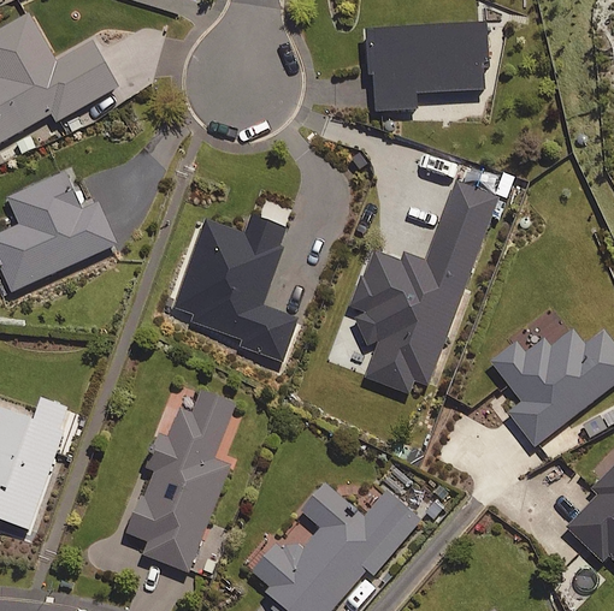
[(0,141),(51,113),(55,120),(118,85),(93,41),(54,63),(28,13),(0,29),(0,141)]
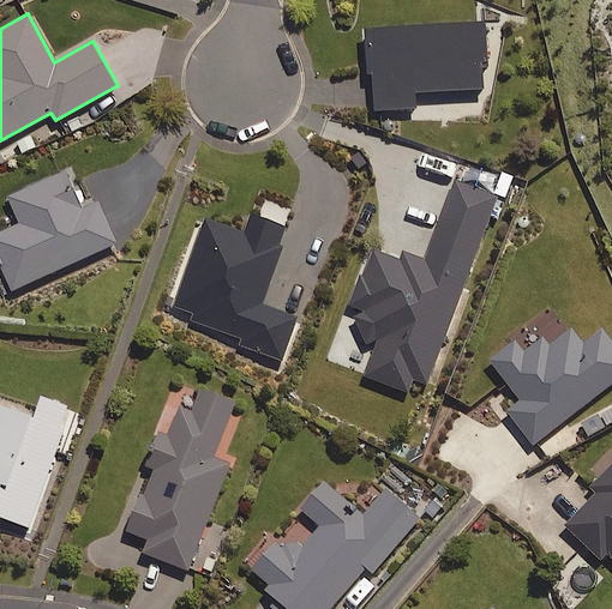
[(490,77),(487,31),(480,31),(479,23),(365,30),(367,73),(372,73),(375,110),(418,107),(417,92),(484,89),(483,77),(490,77)]
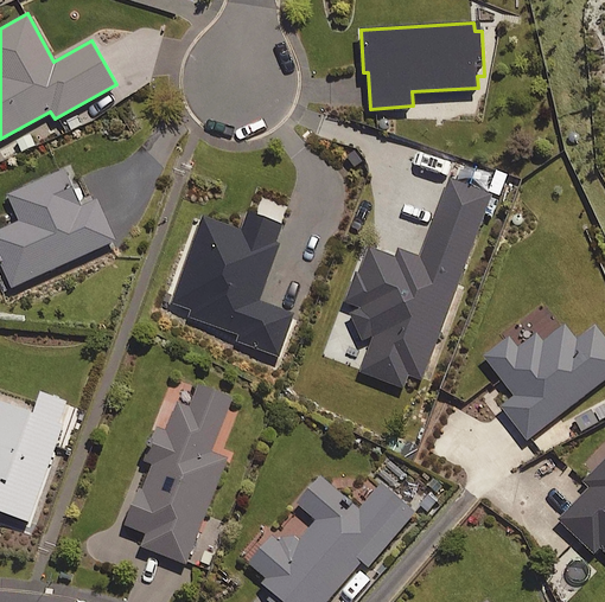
[(495,171),(463,159),(459,172),(490,183),(495,171)]
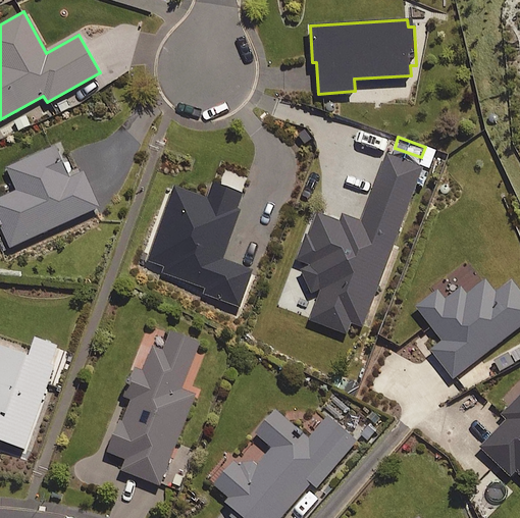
[(69,177),(55,145),(6,166),(16,190),(0,197),(0,224),(9,246),(98,207),(83,171),(69,177)]
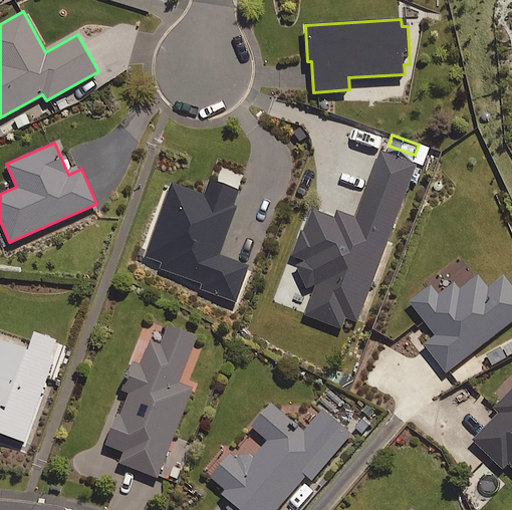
[(356,321),(409,181),(415,183),(421,167),(379,152),(354,218),(335,211),(333,218),(310,209),(293,255),(302,259),(299,265),(320,273),(304,314),(341,328),(345,317),(356,321)]
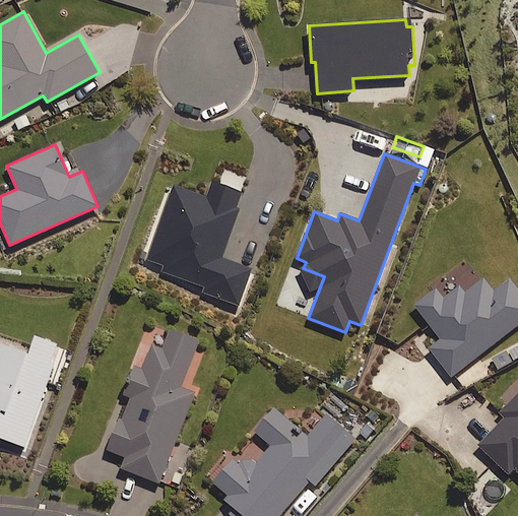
[(249,268),(219,257),(243,194),(211,183),(206,198),(173,186),(144,262),(205,285),(203,288),(237,302),(249,268)]
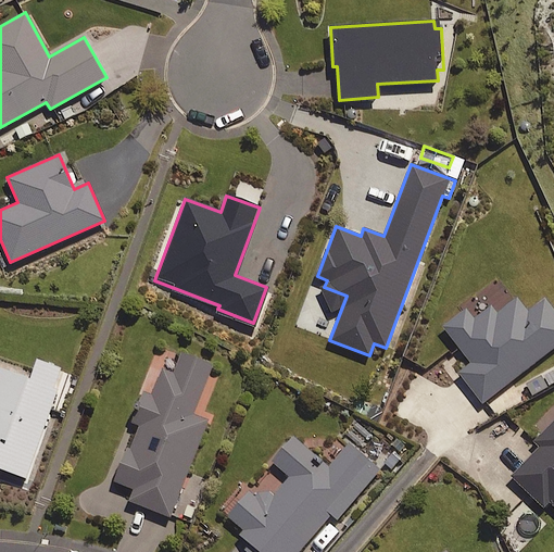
[(526,311),(516,298),(495,314),(489,305),(471,318),(465,310),(443,327),(470,362),(458,372),(482,402),(553,346),(553,309),(544,297),(526,311)]
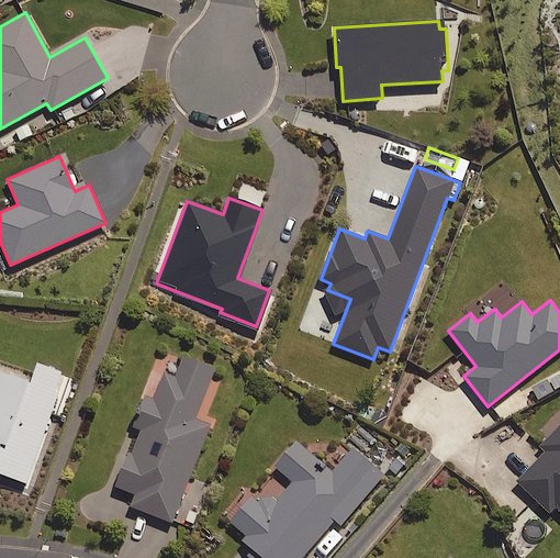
[(214,369),(182,357),(175,377),(161,371),(115,487),(136,495),(131,508),(171,523),(210,426),(194,420),(214,369)]
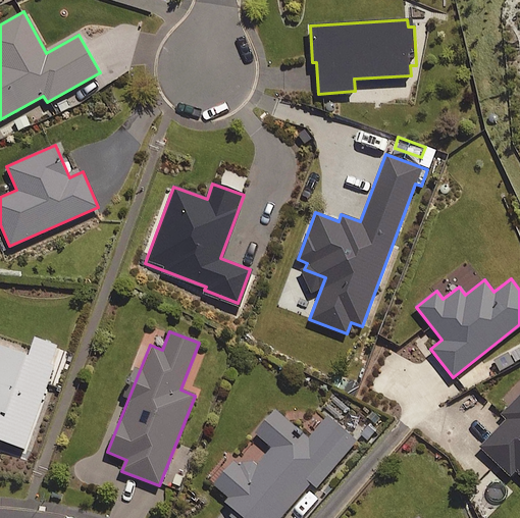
[(29,357),(0,348),(0,441),(23,449),(53,366),(65,370),(71,352),(35,340),(29,357)]
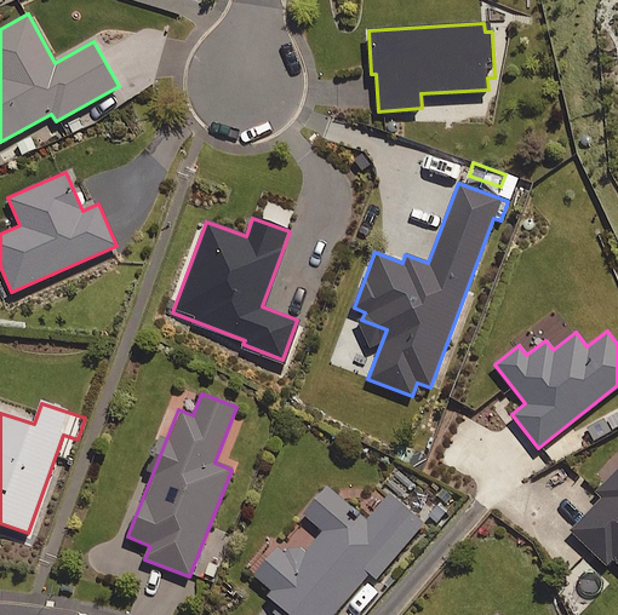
[(617,467),(595,492),(601,498),(571,530),(605,564),(611,558),(617,564),(617,467)]
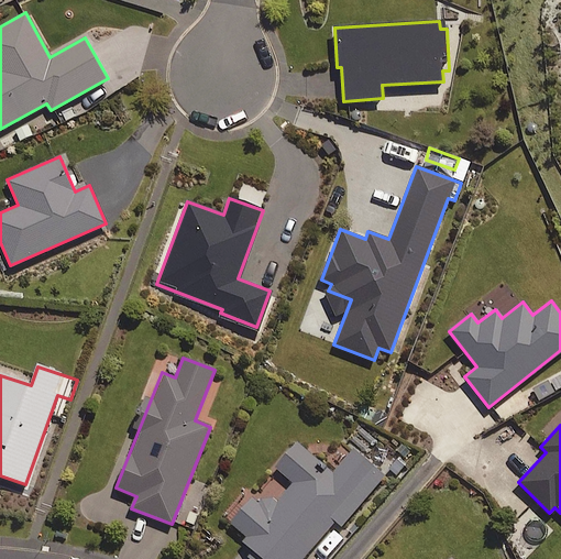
[(331,472),(297,442),(275,467),(294,483),(275,504),(259,490),(230,523),(248,537),(241,545),(253,556),(250,558),(300,558),(334,521),(340,526),(383,477),(351,449),(331,472)]
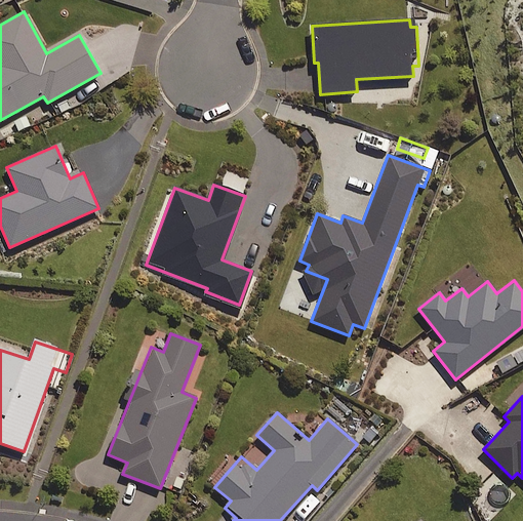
All buildings are outlined.
